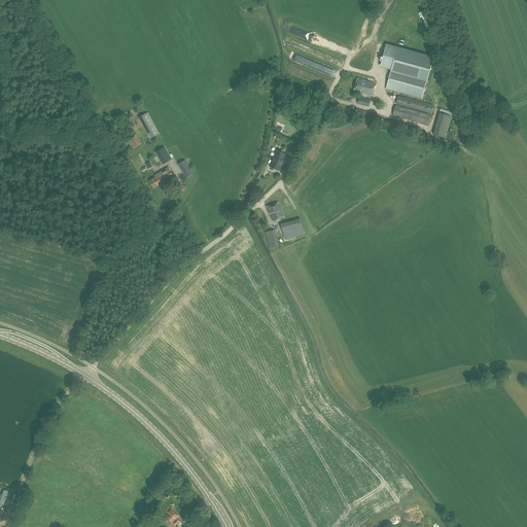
[(414,74),(427,78),(433,58),(387,44),(381,65),(392,68),(414,74)]
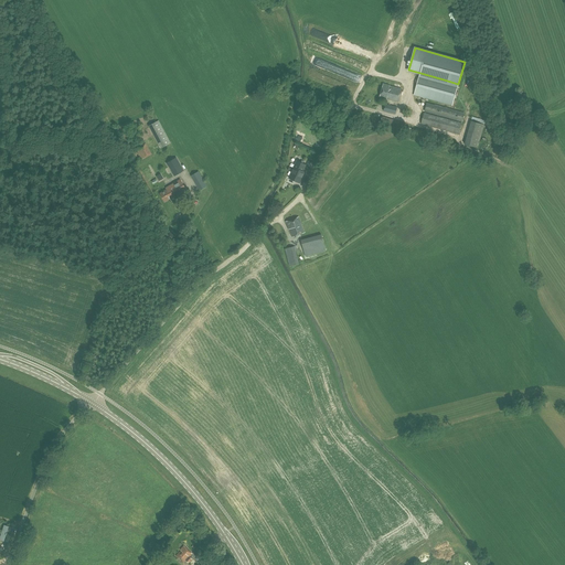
[(444,80),(420,73),(414,95),(438,102),(444,80)]
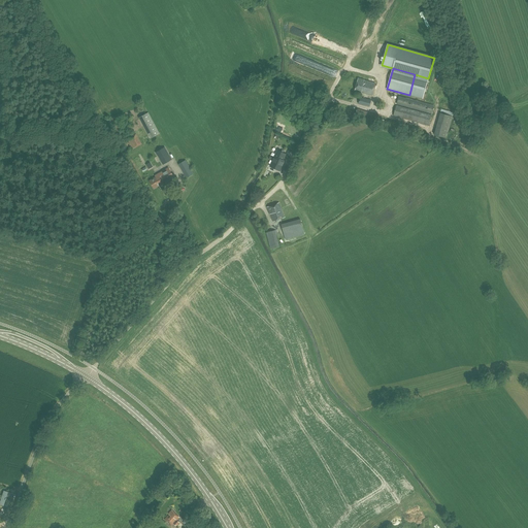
[(428,78),(415,74),(409,95),(423,99),(428,78)]
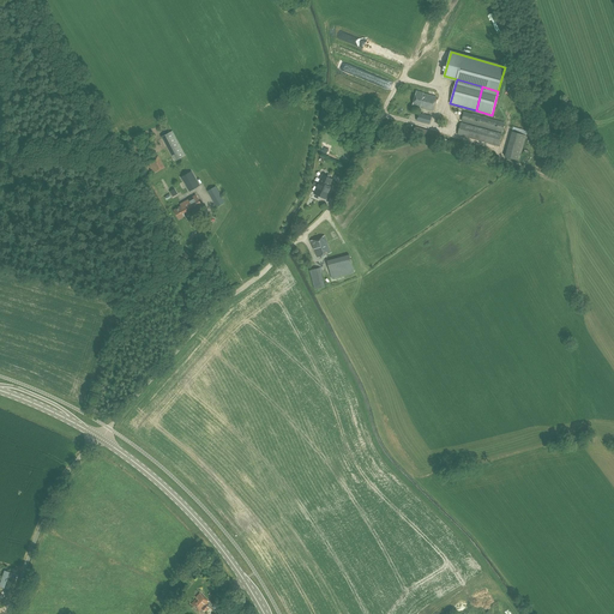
[(433,110),(437,97),(423,94),(416,91),(413,106),(420,108),(420,107),(433,110)]
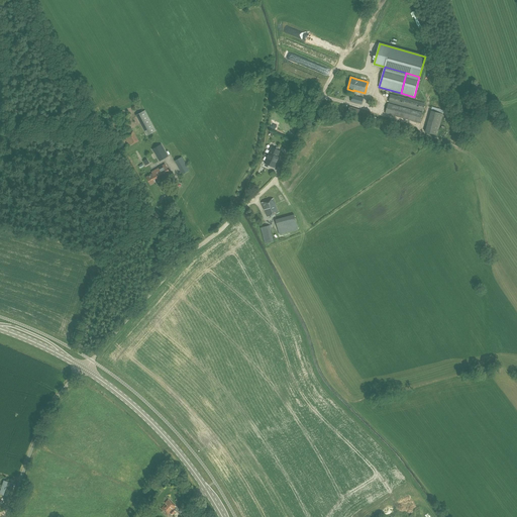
[(290,90),(293,86),(288,81),(285,86),(290,90)]
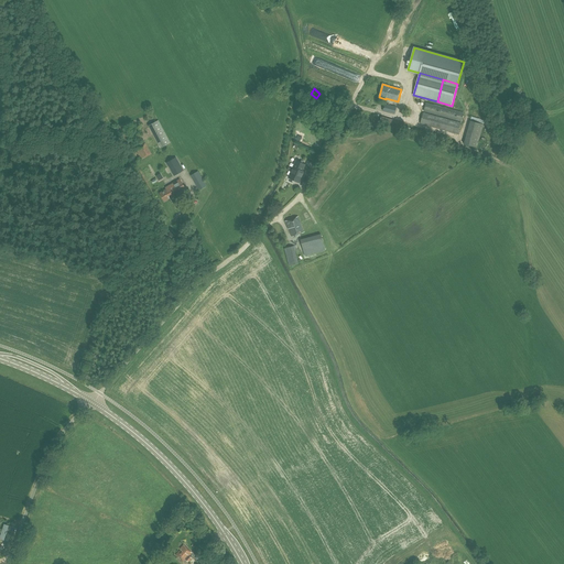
[(464,112),(426,102),(424,111),(461,122),(464,112)]
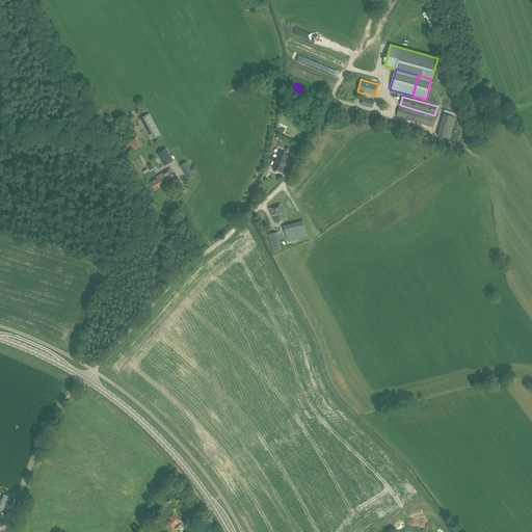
[(374,101),(363,98),(361,104),(372,107),(374,101)]
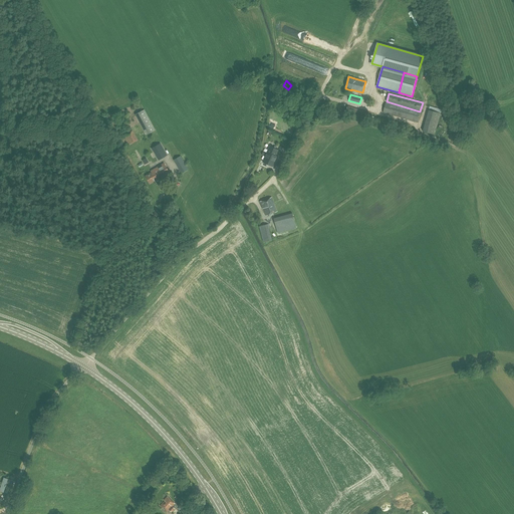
[(420,112),(386,102),(382,112),(417,122),(420,112)]
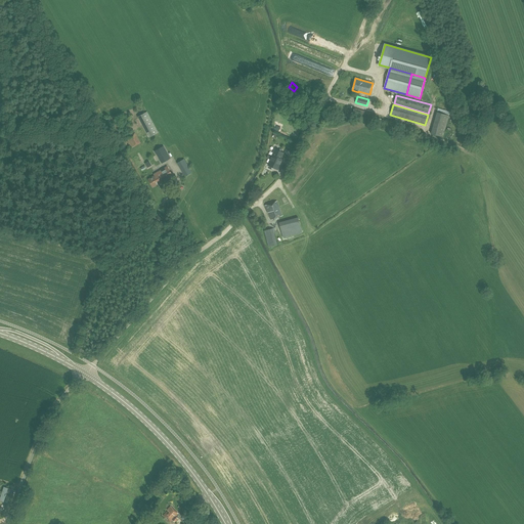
[(377,115),(354,107),(352,114),(376,120),(377,115)]
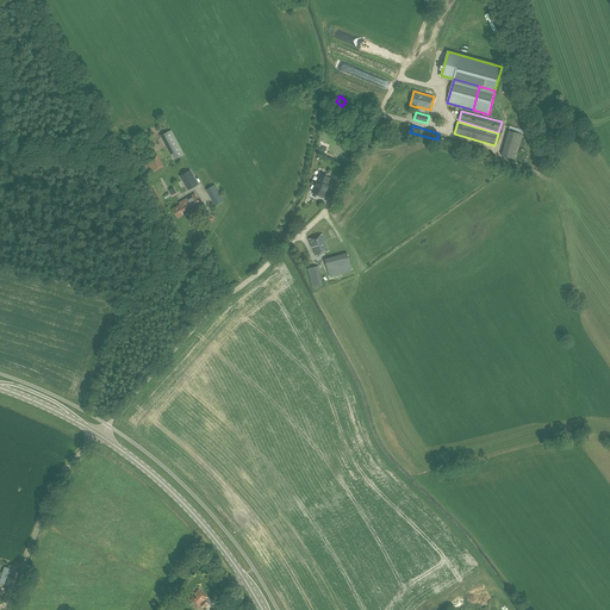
[(172,130),(162,136),(174,160),(184,155),(172,130)]
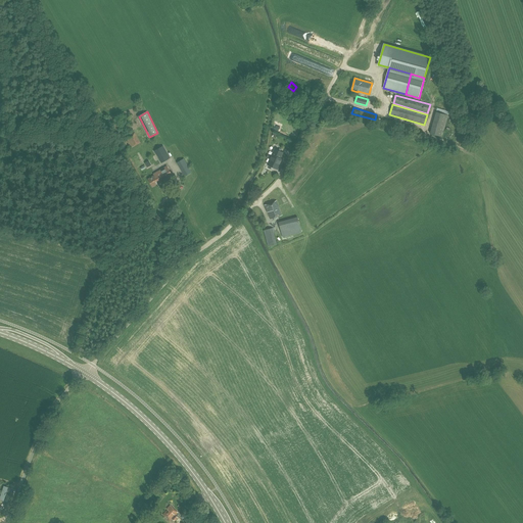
[(448,115),(436,112),(430,133),(442,136),(448,115)]
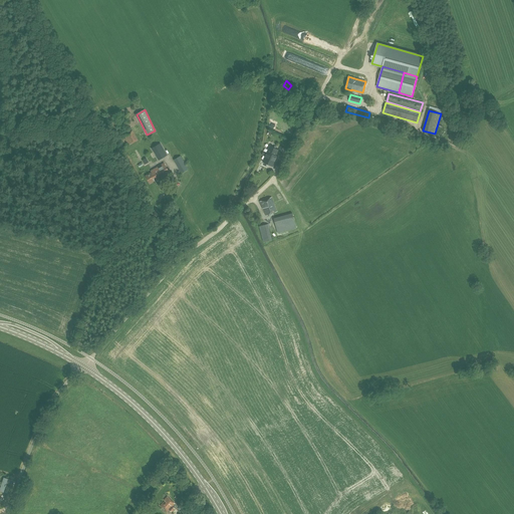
[(139,141),(133,131),(126,134),(132,145),(139,141)]
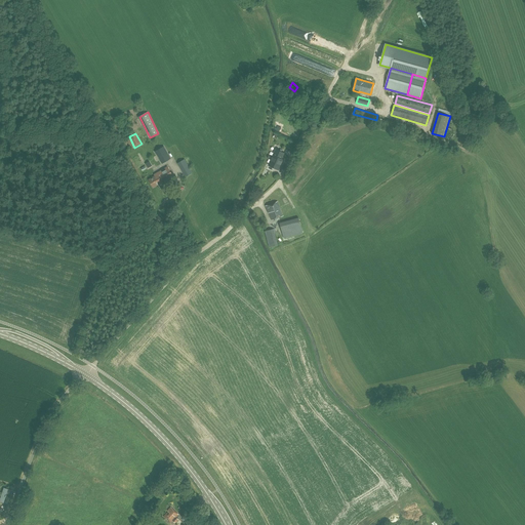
[(170,158),(164,147),(155,152),(162,163),(170,158)]
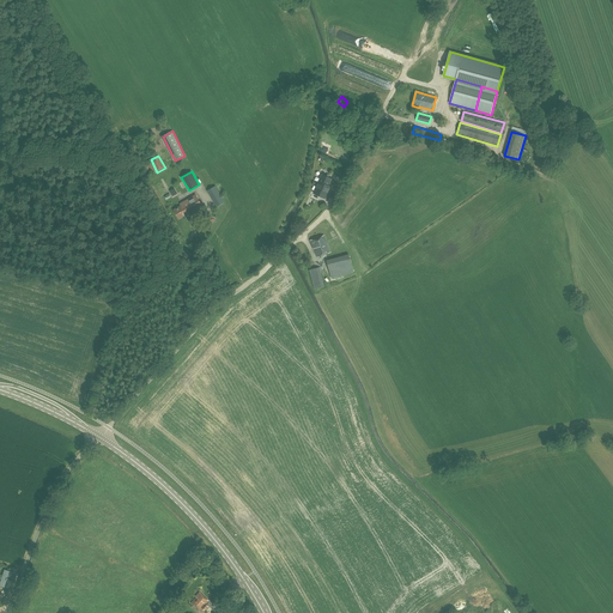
[(332,178),(322,175),(319,183),(329,188),(331,187),(328,186),(332,178)]
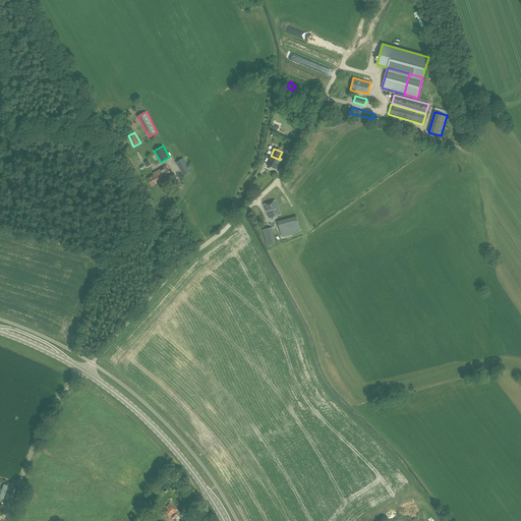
[(155,164),(150,153),(142,156),(140,152),(133,155),(136,163),(146,159),(149,166),(155,164)]
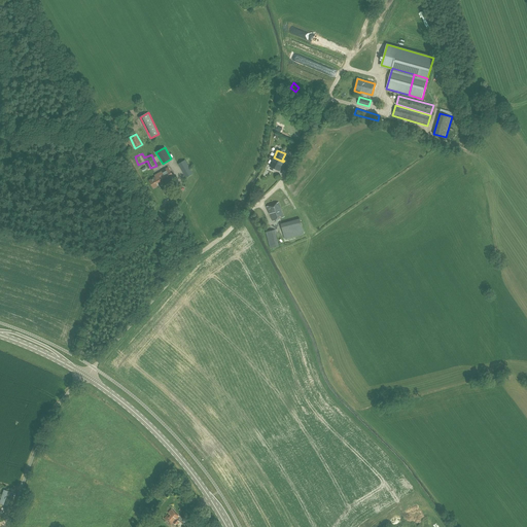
[(274,157),(270,166),(279,171),(283,162),(274,157)]
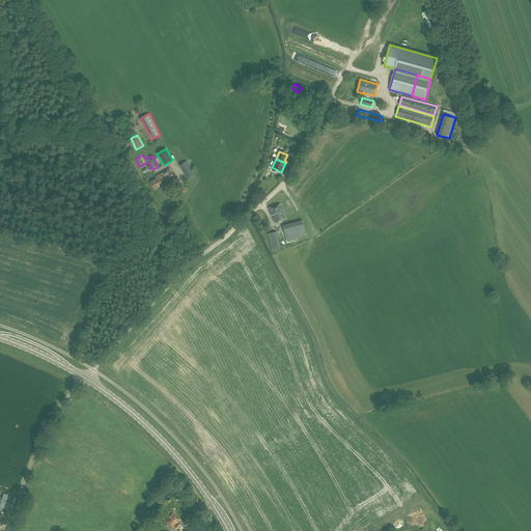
[(187,162),(179,165),(188,178),(195,175),(193,171),(187,162)]
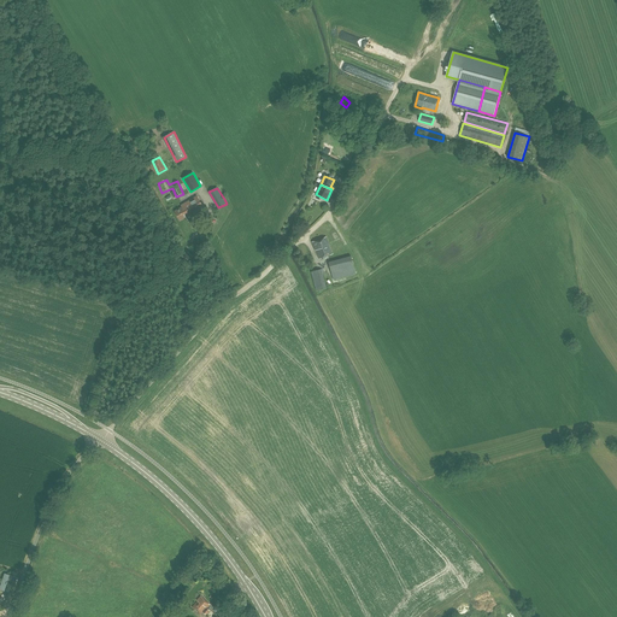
[(187,216),(188,217),(204,209),(197,195),(181,205),(182,207),(175,211),(180,221),(187,216)]
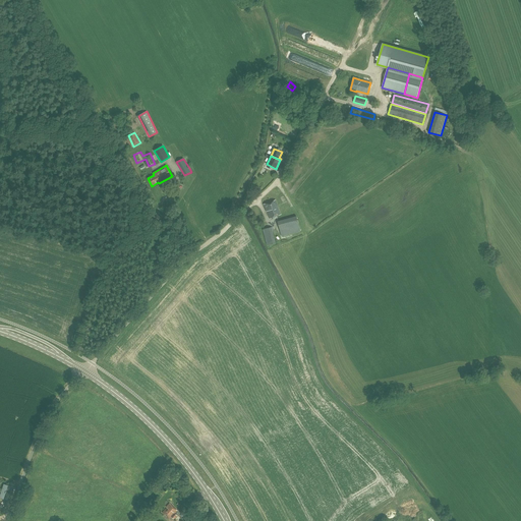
[(276,199),(264,205),(270,219),(281,215),(276,199)]
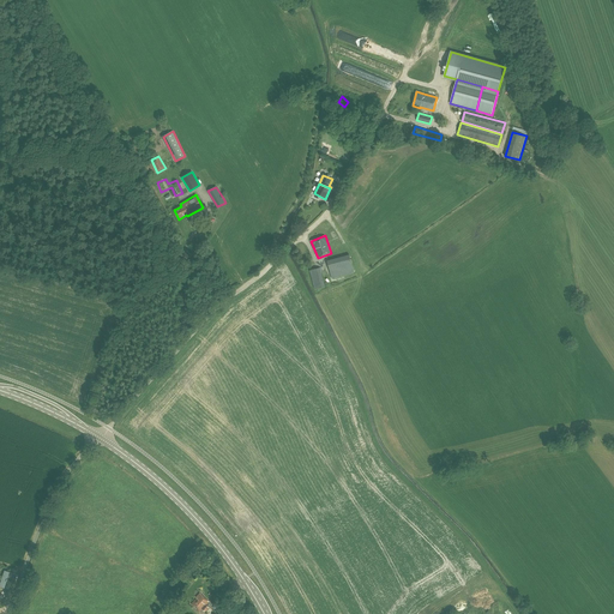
[(349,256),(327,262),(332,278),(354,272),(349,256)]
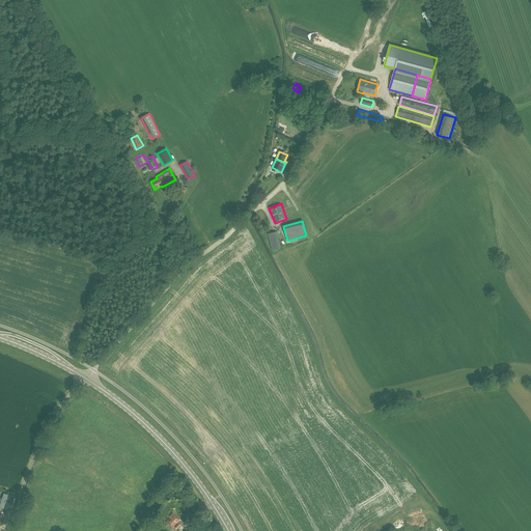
[(277,231),(268,233),(272,250),(281,248),(277,231)]
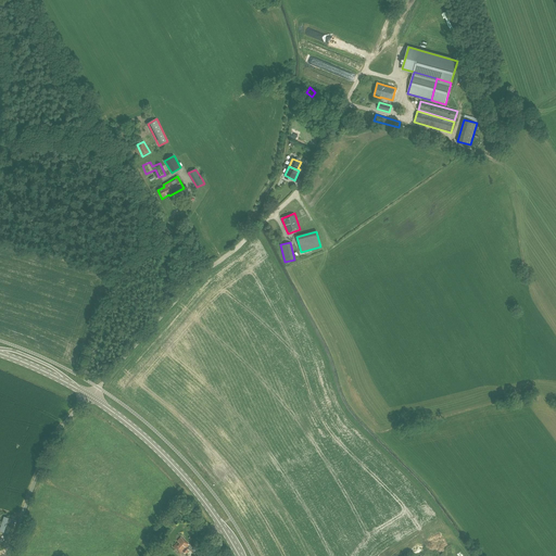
[(186,554),(189,550),(187,547),(189,545),(181,538),(177,541),(178,542),(174,547),(176,550),(177,548),(179,551),(178,552),(181,554),(184,552),(186,554)]
